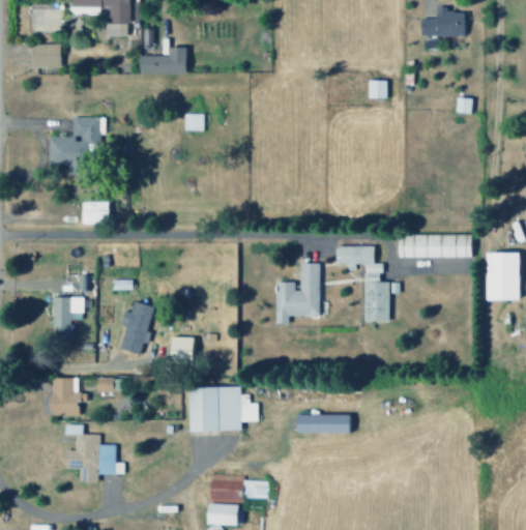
[(129,36),(129,0),(72,0),(72,13),(100,15),(100,6),(109,6),(108,36),(129,36)]
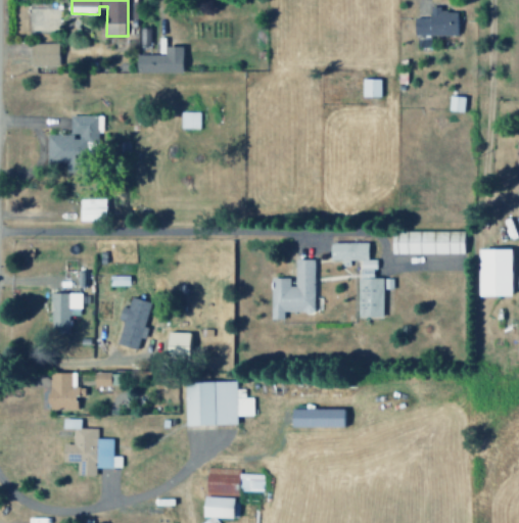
[(459,36),(460,9),(432,9),(432,17),(416,17),(416,35),(459,36)]
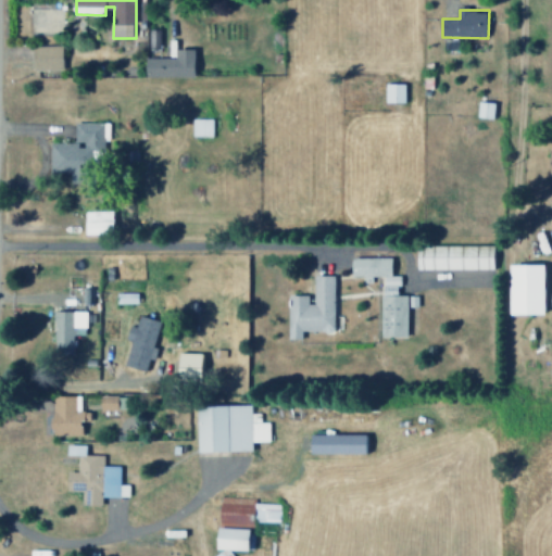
[(35,71),(64,70),(64,46),(34,46),(35,71)]
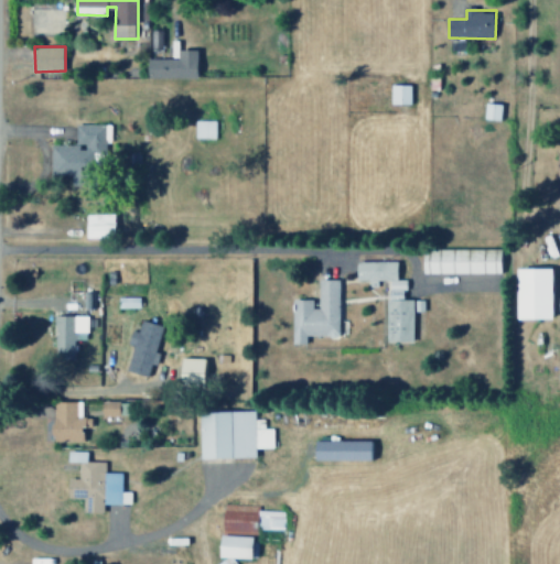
[(197,79),(198,50),(181,50),(180,60),(149,58),(148,77),(197,79)]
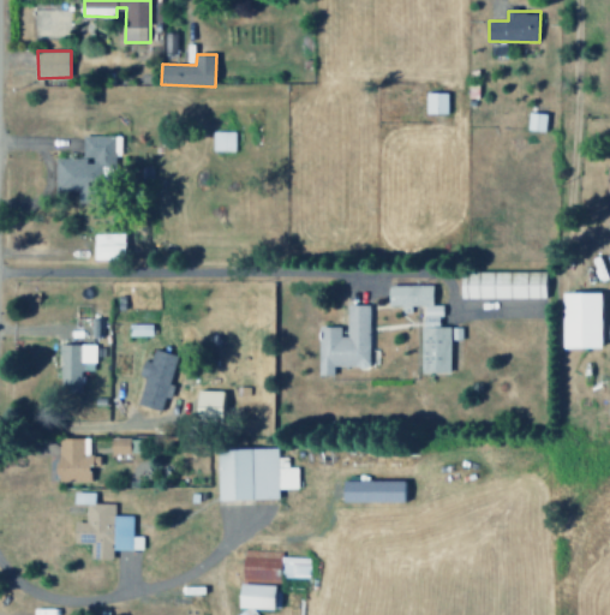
[(449,93),(426,93),(428,114),(449,113),(449,93)]
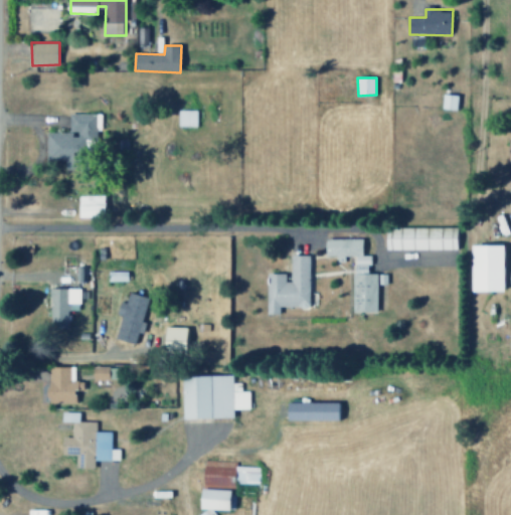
[(460,96),(445,94),(443,109),(458,111),(460,96)]
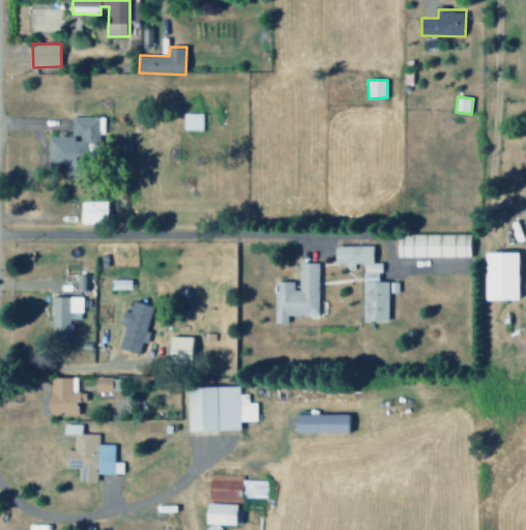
[(203,130),(203,113),(185,113),(184,130),(203,130)]
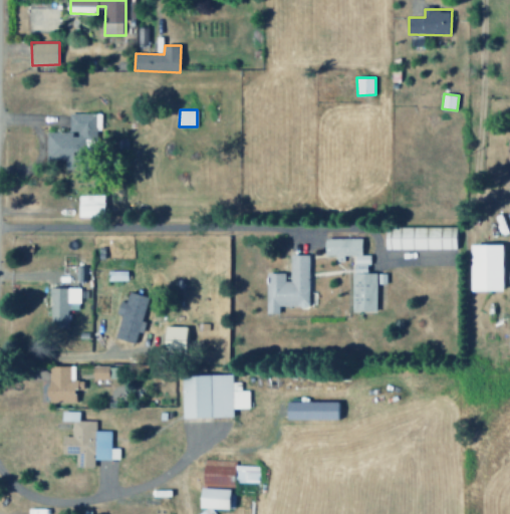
[(48,133),(48,160),(66,160),(66,170),(84,170),(84,156),(99,156),(98,113),(70,113),(70,133),(48,133)]
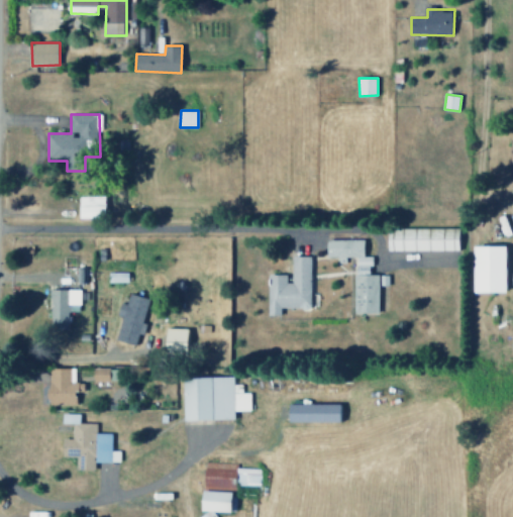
[(105,196),(80,197),(81,218),(106,218),(105,196)]
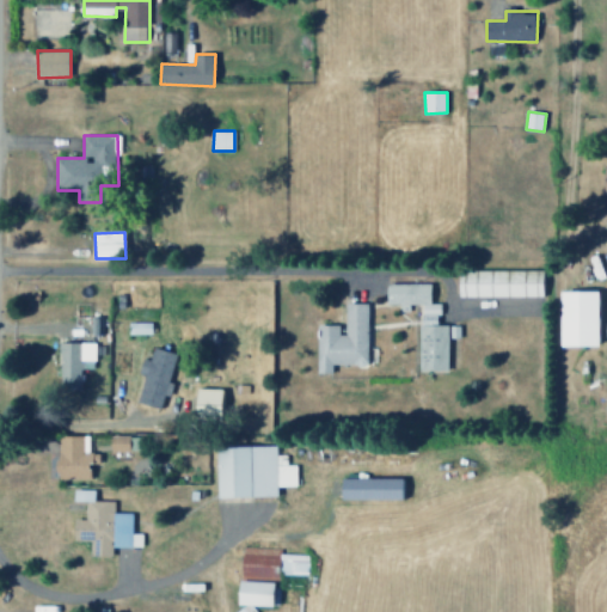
[(466,270),(466,297),(545,298),(545,271),(466,270)]
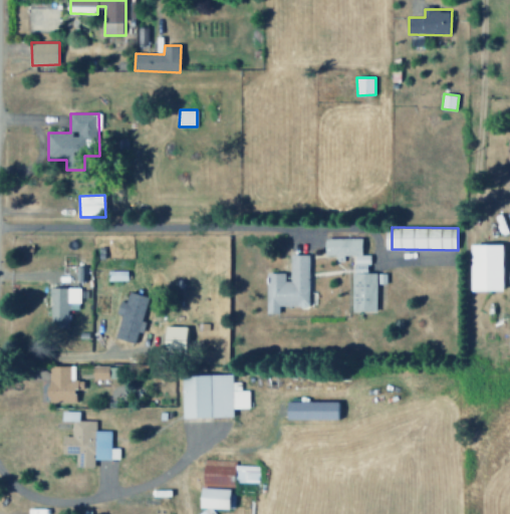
[(353,312),(377,312),(377,284),(388,284),(388,273),(370,273),(370,255),(363,255),(363,238),(326,238),(326,256),(353,256),(353,312)]
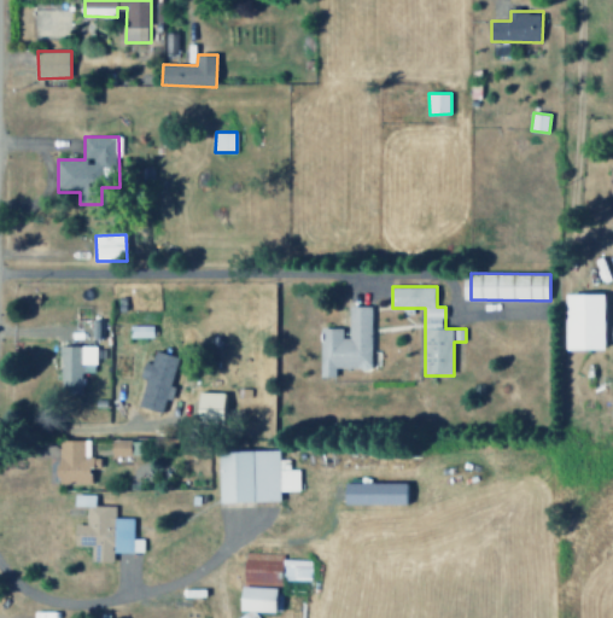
[(606,293),(567,295),(567,350),(606,349),(606,293)]
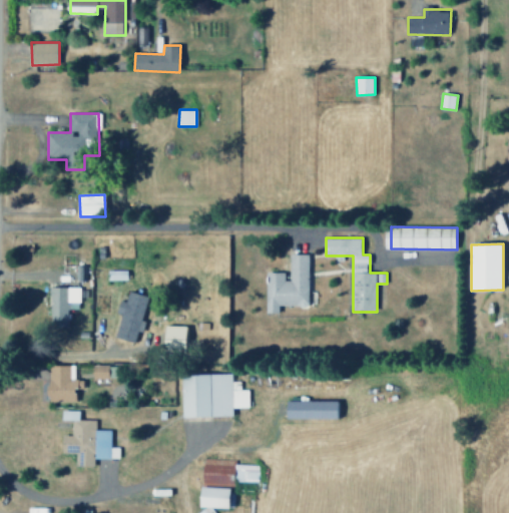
[(310,254),(290,254),(290,273),(268,273),(268,313),(280,314),(280,305),(310,306),(310,254)]
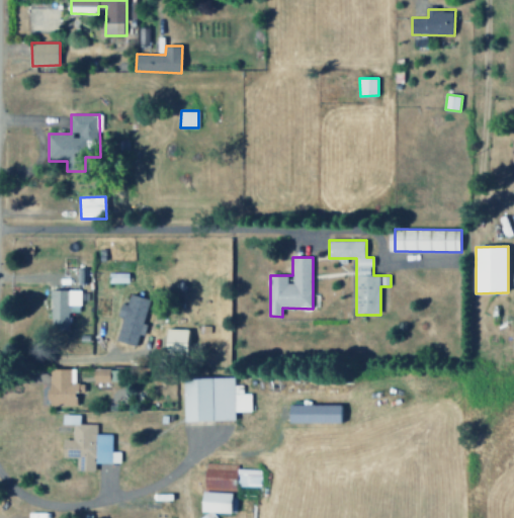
[(109,273),(109,283),(130,283),(130,273),(109,273)]
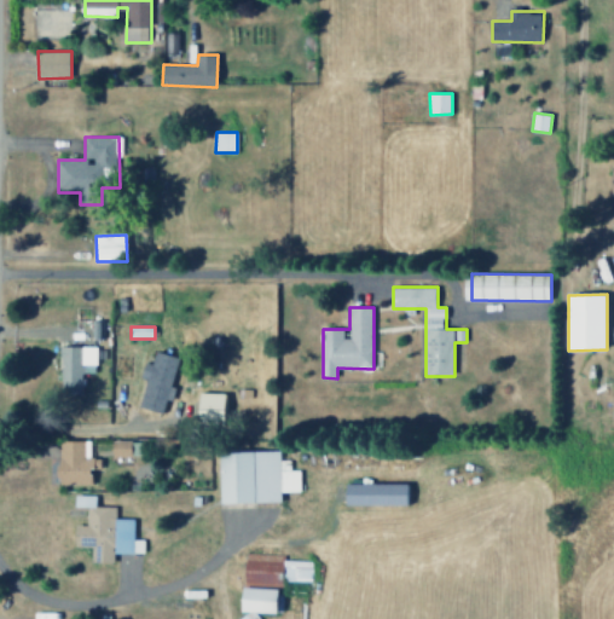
[(145,379),(140,409),(164,412),(167,399),(172,400),(180,357),(156,352),(154,364),(144,363),(142,377),(145,379)]
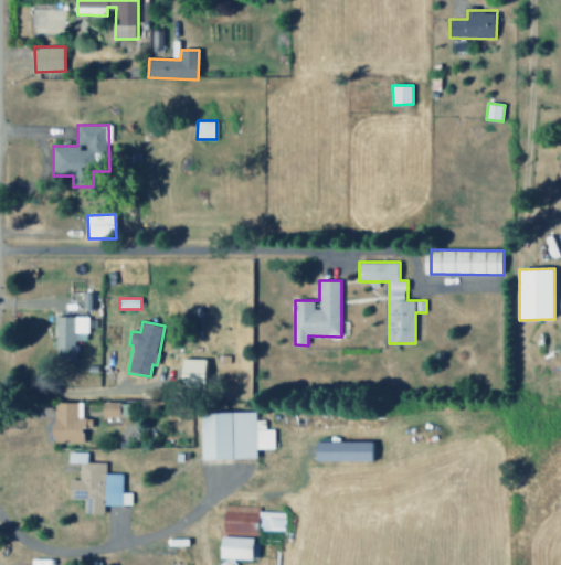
[(205,360),(182,359),(181,387),(205,387),(205,360)]
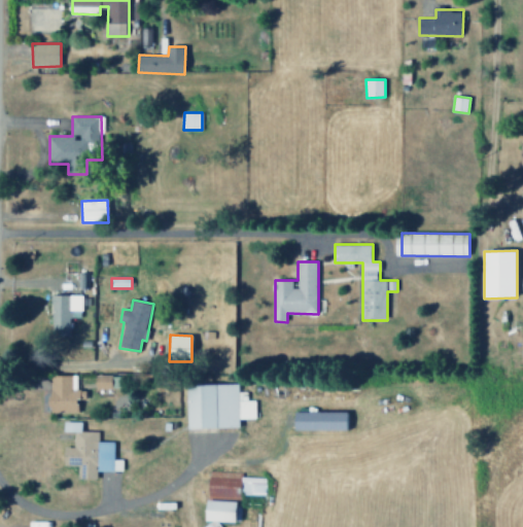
[(50,376),(51,413),(78,413),(78,399),(86,399),(86,390),(78,390),(77,375),(50,376)]
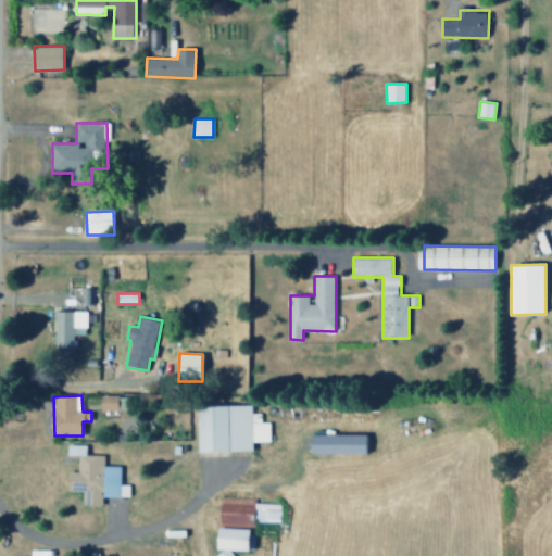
[(101,396),(102,411),(128,409),(128,396),(101,396)]
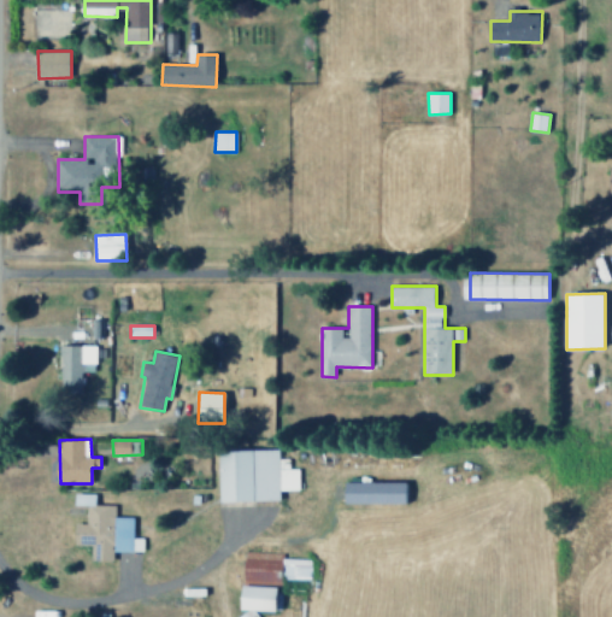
[(221,450),(221,501),(281,501),(281,491),(301,491),(301,469),(290,469),(290,459),(281,459),(281,450),(221,450)]
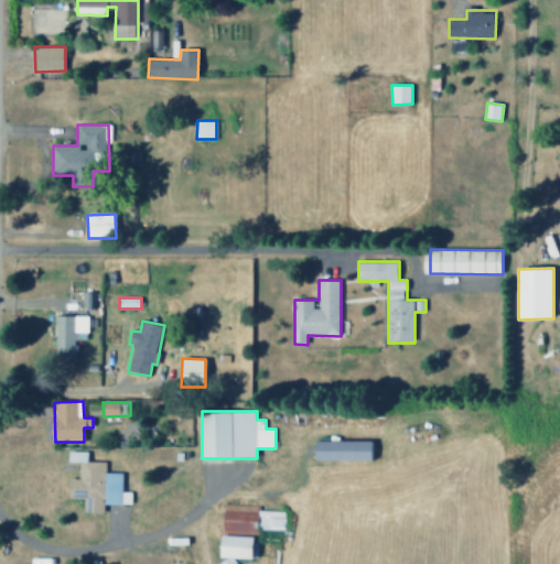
[(315,461),(373,461),(373,441),(315,441),(315,461)]
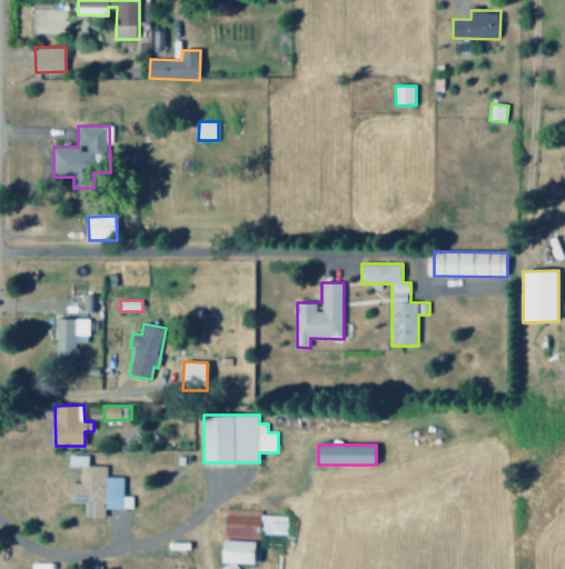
[(132,509),(132,496),(124,496),(124,477),(108,477),(108,466),(89,466),(89,455),(70,455),(70,467),(80,467),(80,483),(70,483),(70,502),(85,502),(85,518),(106,518),(106,509),(132,509)]
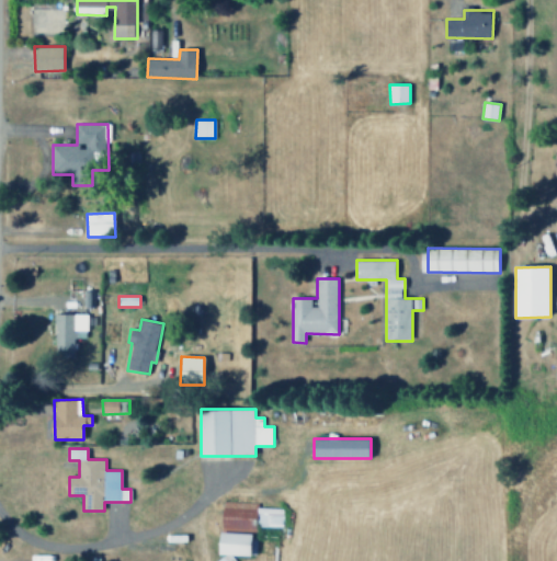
[(219,554),(258,557),(259,535),(220,533),(219,554)]
